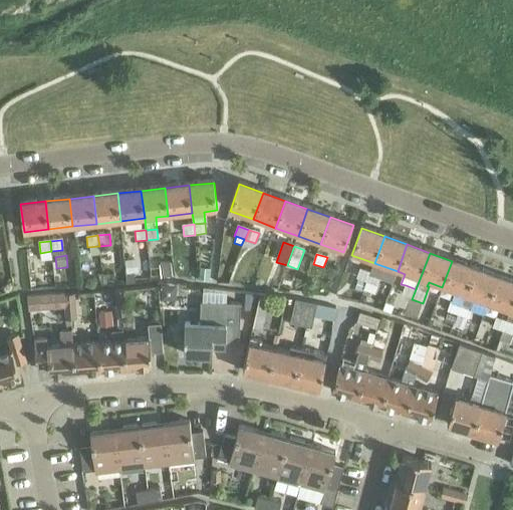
[(135,261),(125,262),(126,275),(135,274),(137,274),(135,261)]
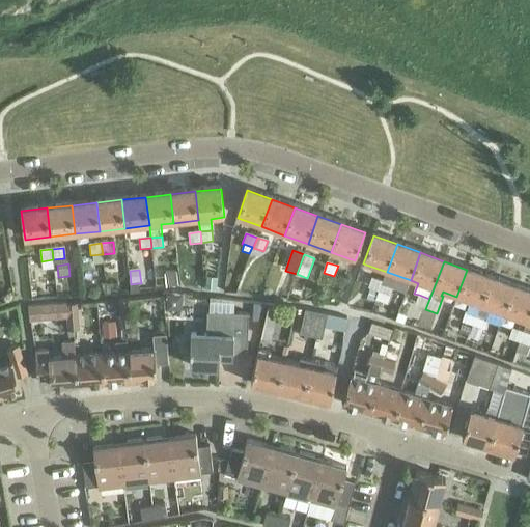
[(490,278),(467,270),(456,297),(480,306),(490,278)]
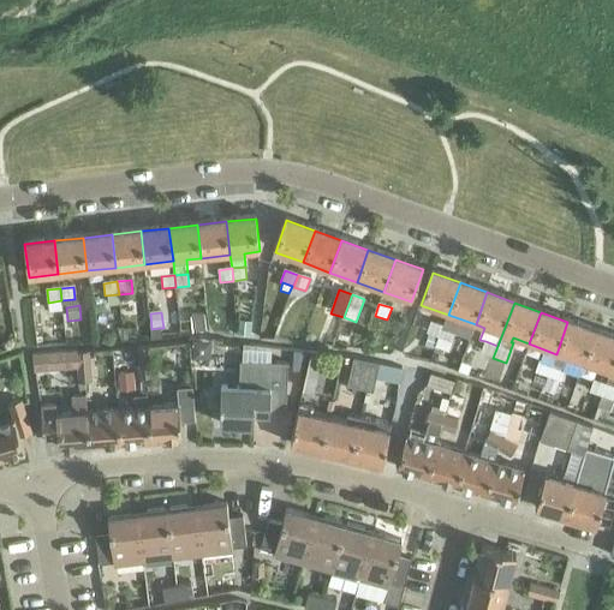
[(206,316),(191,317),(194,334),(207,332),(206,316)]
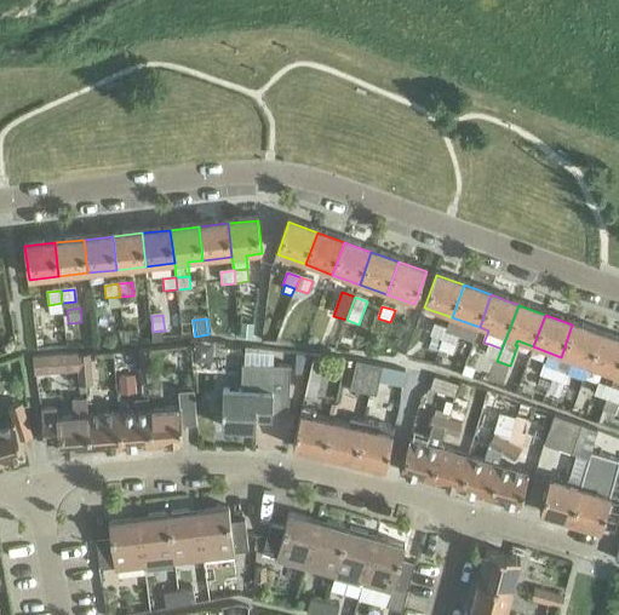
[(443,342),(447,329),(434,325),(430,337),(433,338),(443,342)]
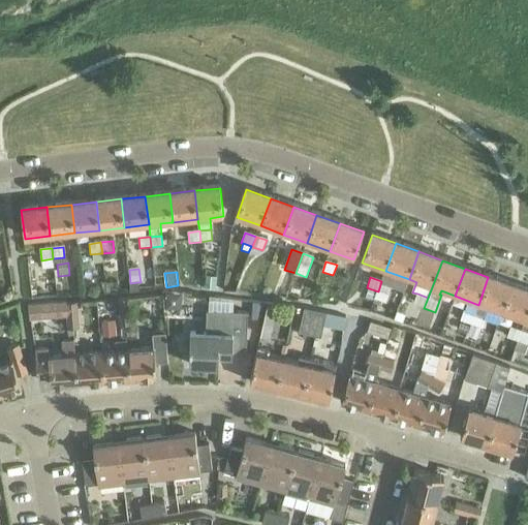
[(488,277),(478,305),(501,313),(511,285),(488,277)]
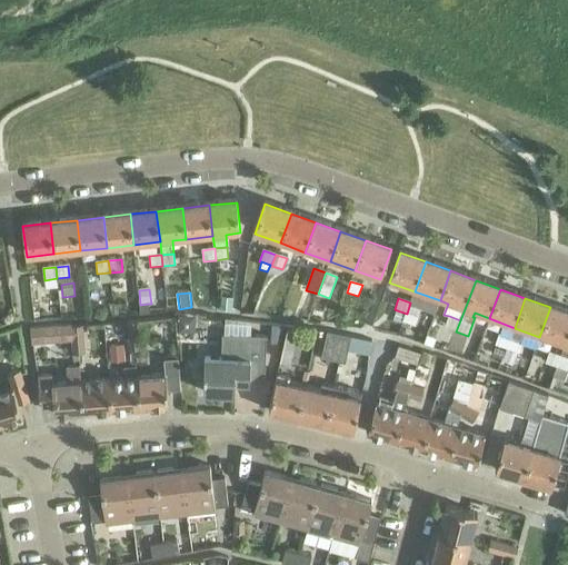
[(221,299),(220,313),(231,313),(232,299),(221,299)]
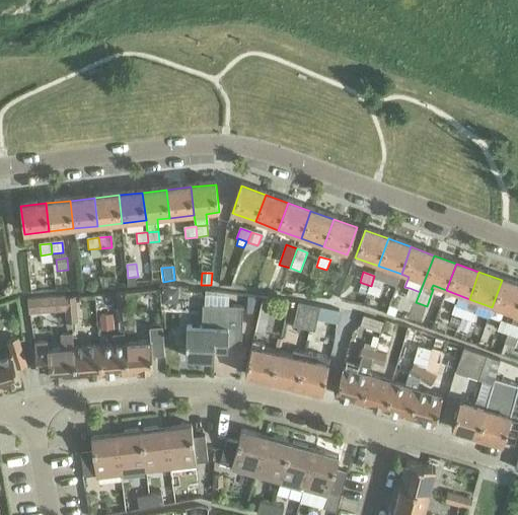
[(371,286),(368,295),(378,298),(383,284),(385,280),(383,279),(374,276),(371,286)]
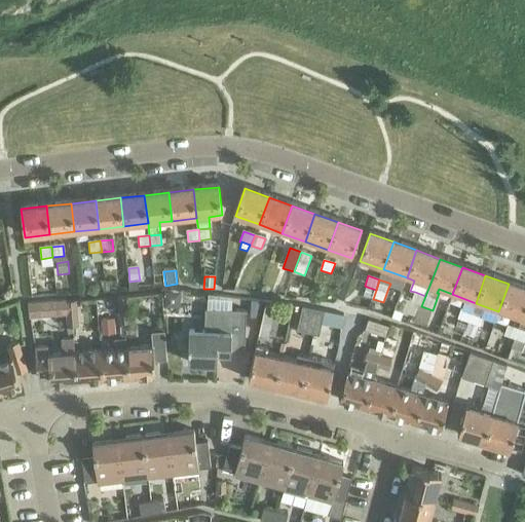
[(138,281),(129,282),(130,292),(139,291),(138,281)]
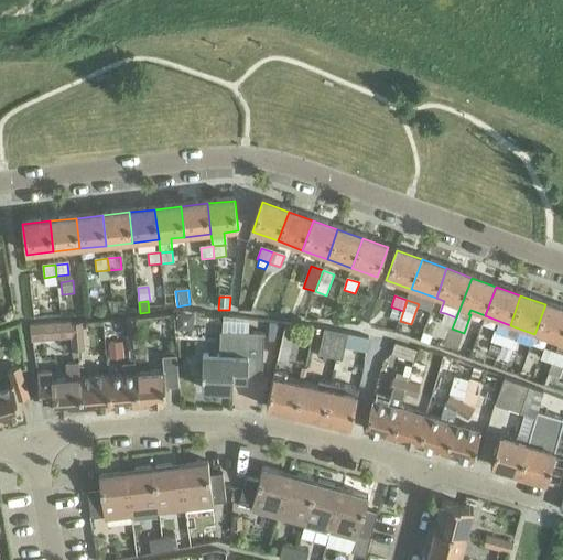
[(562,310),(545,304),(534,334),(559,343),(562,331),(562,310)]
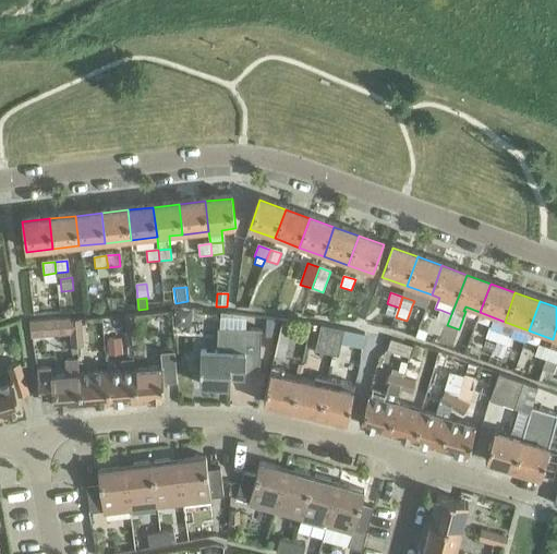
[(389,304),(385,315),(395,318),(396,317),(399,308),(389,304)]
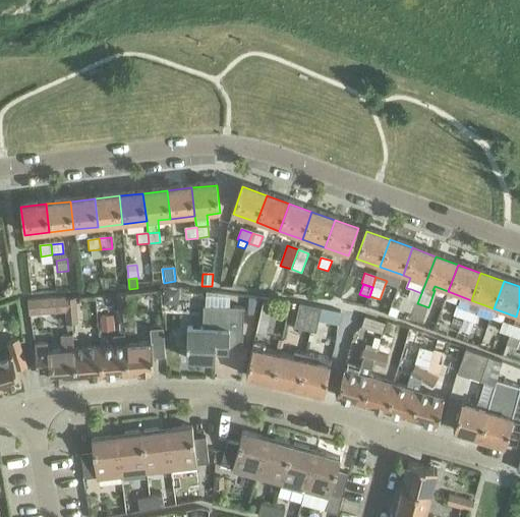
[(417,303),(421,293),(411,289),(407,299),(417,303)]
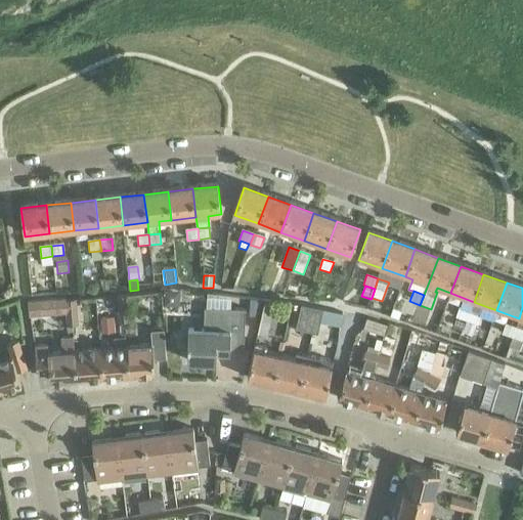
[(118,312),(127,311),(126,298),(117,299),(118,312)]
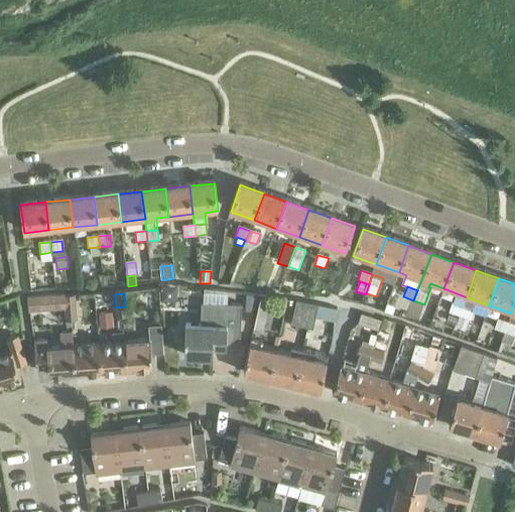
[(246,296),(246,314),(252,314),(256,298),(246,296)]
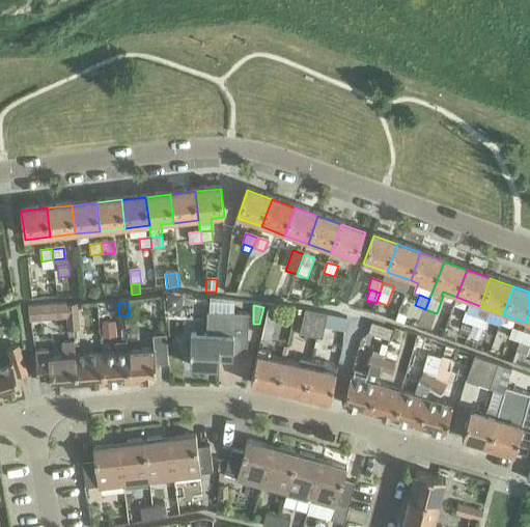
[(67,321),(76,320),(76,306),(66,307),(67,321)]
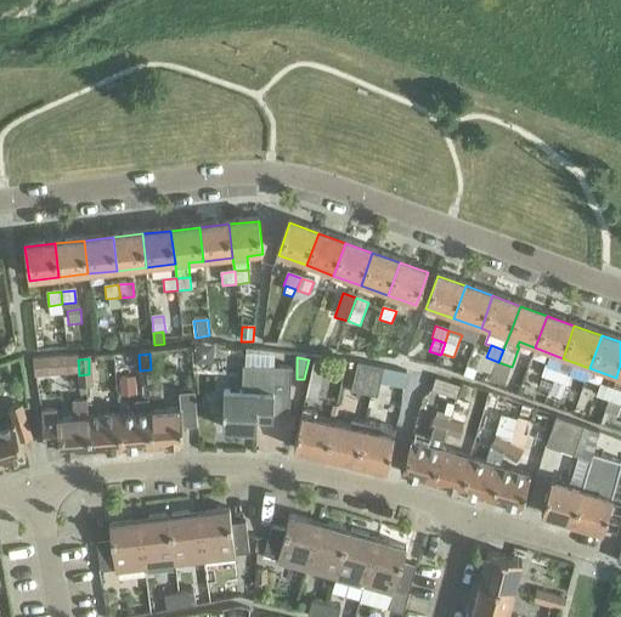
[(78,360),(65,361),(66,377),(79,375),(78,360)]
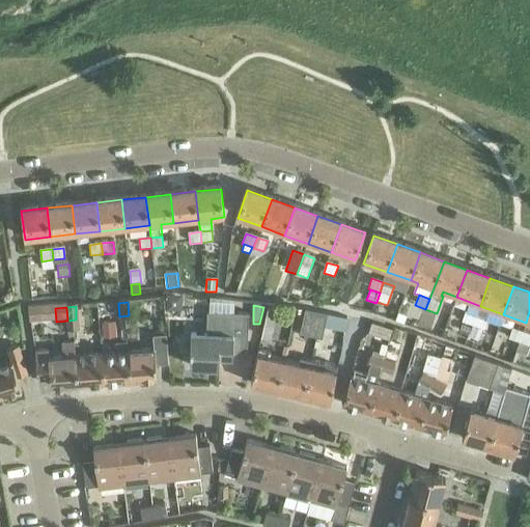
[(277,311),(267,308),(259,339),(269,341),(277,311)]
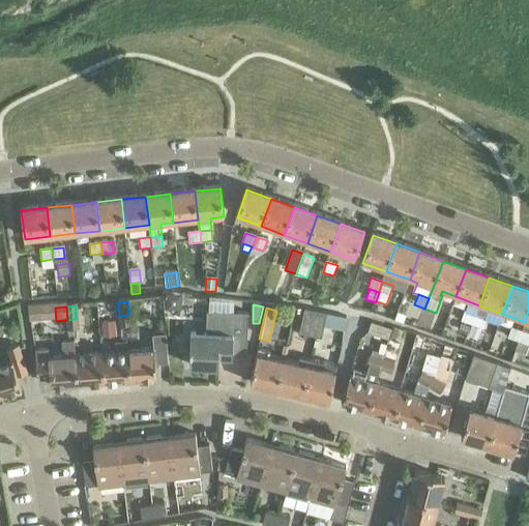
[(40,309),(29,309),(30,322),(41,322),(40,309)]
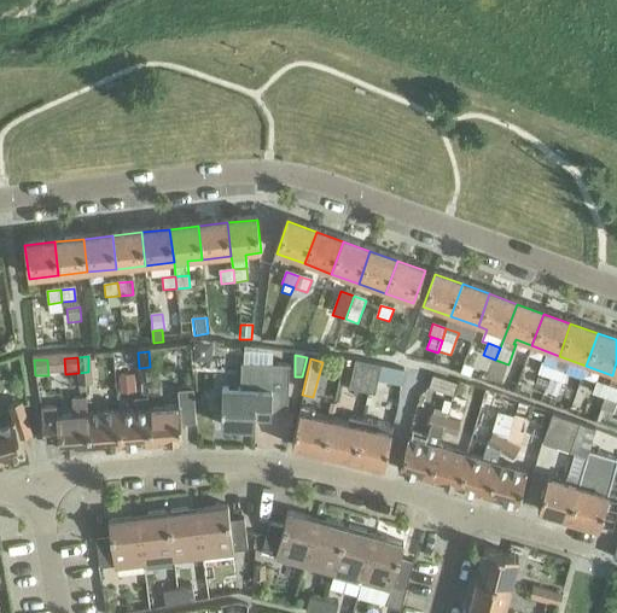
[(379,367),(354,362),(350,375),(376,381),(378,374),(379,367)]
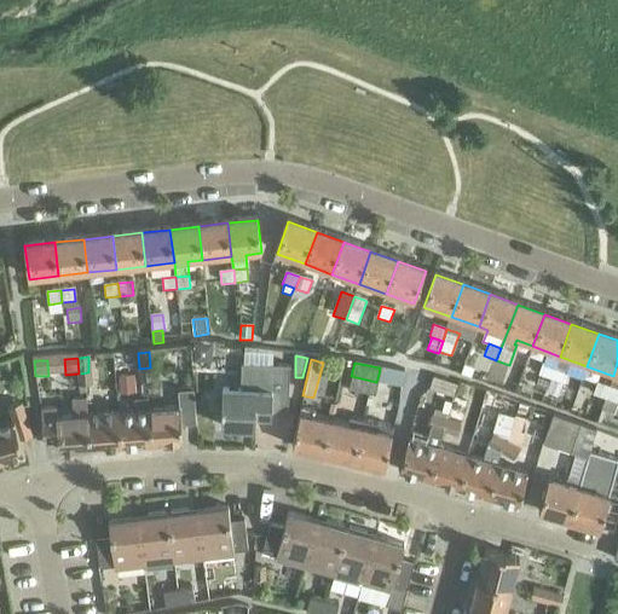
[(552,380),(555,369),(543,364),(538,376),(552,380)]
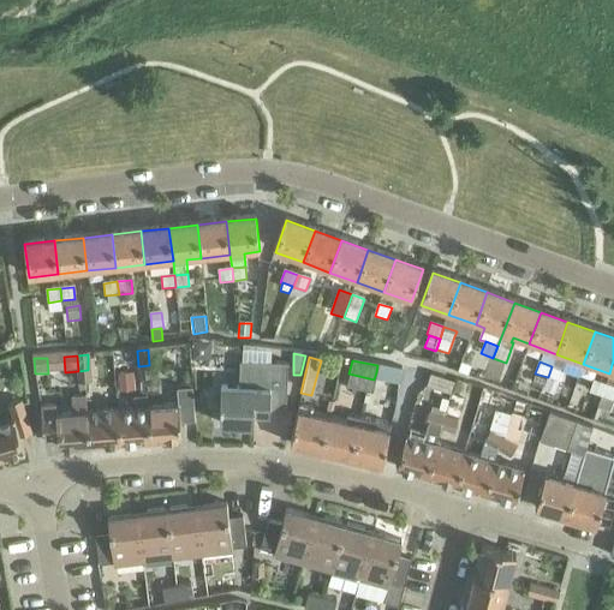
[(286,417),(288,366),(240,364),(240,389),(220,389),(219,428),(252,428),(252,416),(286,417)]
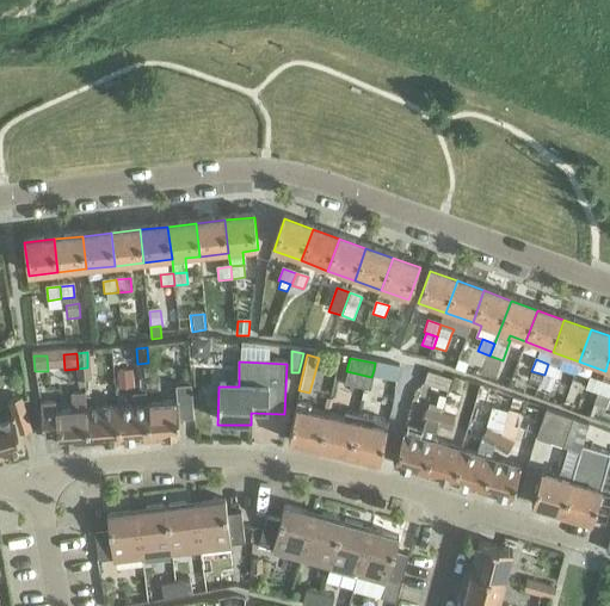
[(149,378),(148,363),(137,364),(139,379),(149,378)]
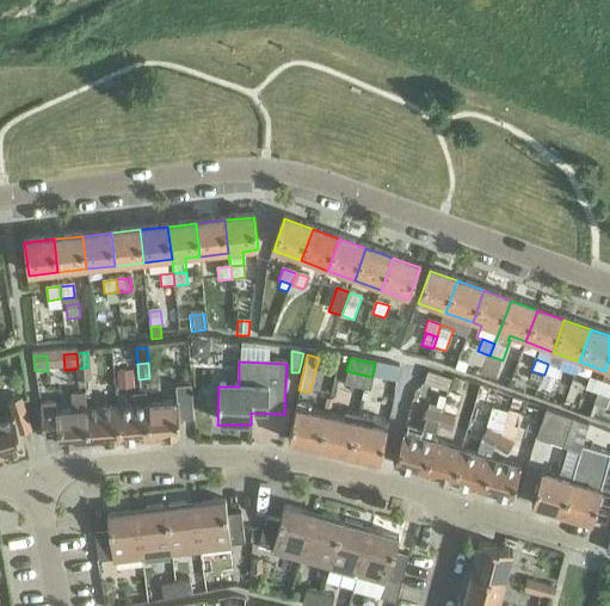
[(561,368),(548,364),(544,375),(548,376),(556,379),(561,368)]
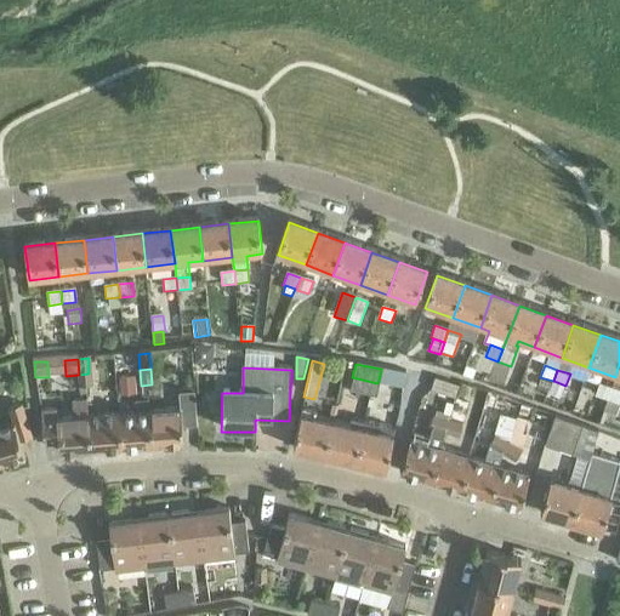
[(89,374),(79,375),(79,391),(90,389),(89,374)]
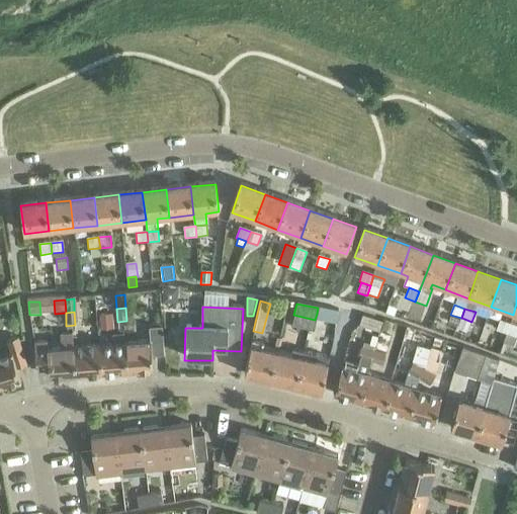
[(315,320),(293,315),(290,327),(313,331),(315,320)]
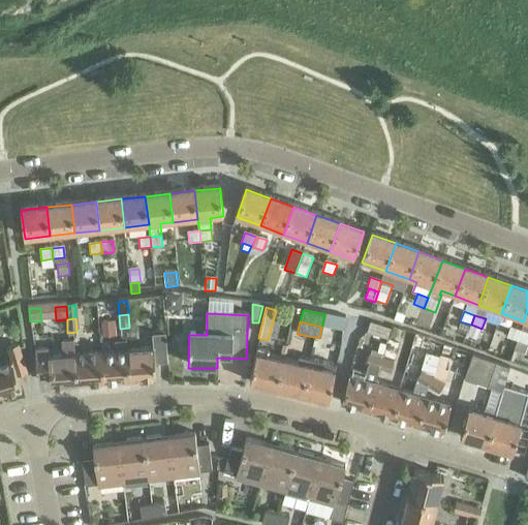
[(369,331),(368,335),(387,341),(391,331),(371,325),(369,331)]
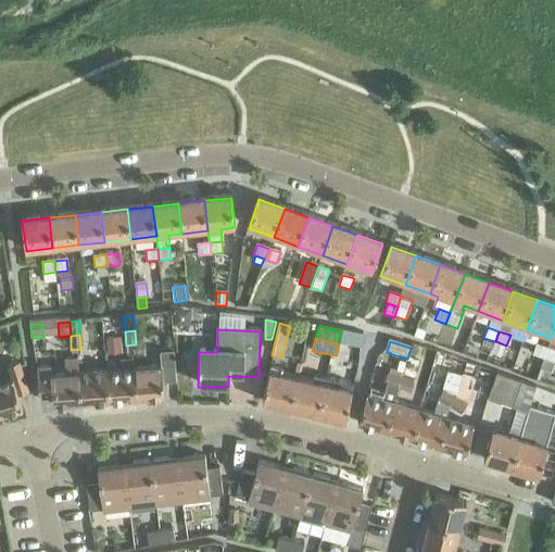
[(495,341),(491,353),(503,356),(506,346),(499,342),(495,341)]
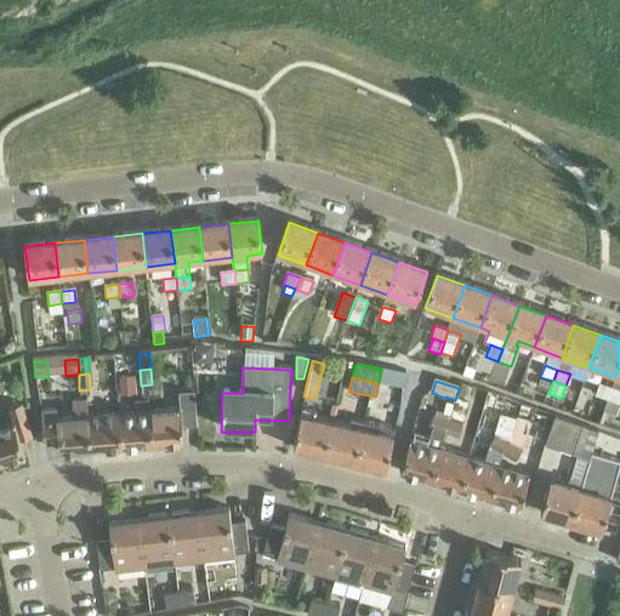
[(599,385),(595,397),(608,401),(612,389),(599,385)]
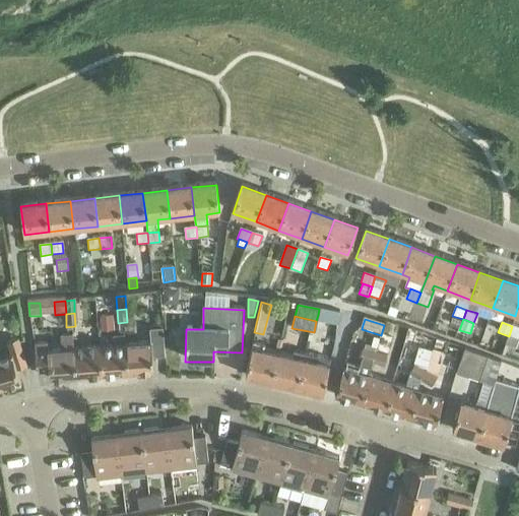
[(518,328),(512,326),(509,336),(518,340),(518,328)]
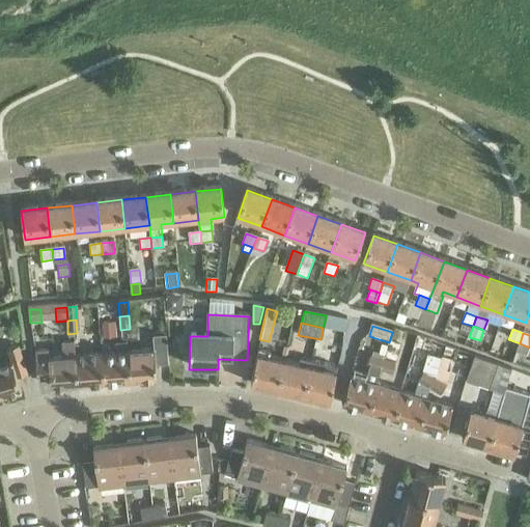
[(152,352),(128,354),(130,383),(156,382),(155,367),(168,366),(166,337),(152,338),(152,352)]
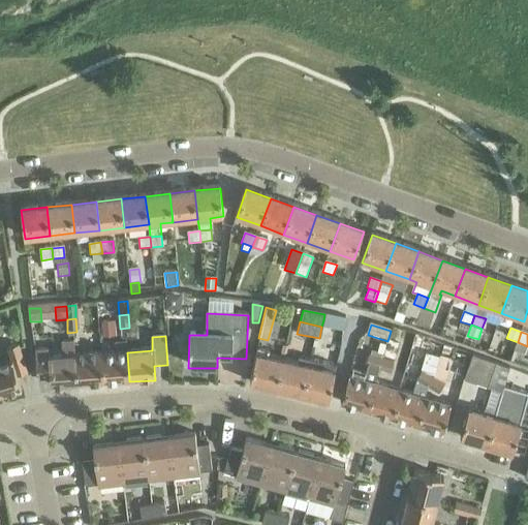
[(518,342),(514,351),(524,356),(527,348),(527,346),(518,342)]
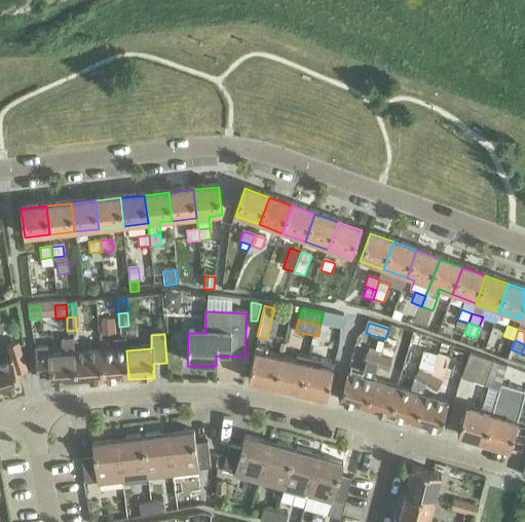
[(48,377),(48,385),(77,383),(74,355),(73,341),(61,341),(62,355),(48,356),(48,348),(34,349),(35,369),(37,369),(38,378),(48,377)]
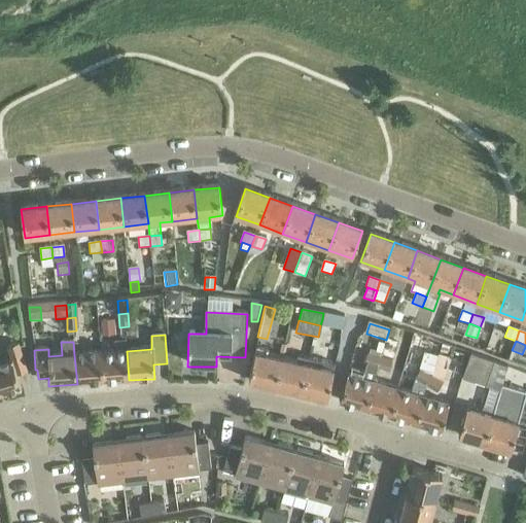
[(0,396),(21,390),(16,376),(28,373),(20,345),(7,349),(11,361),(6,363),(0,364),(0,396)]
